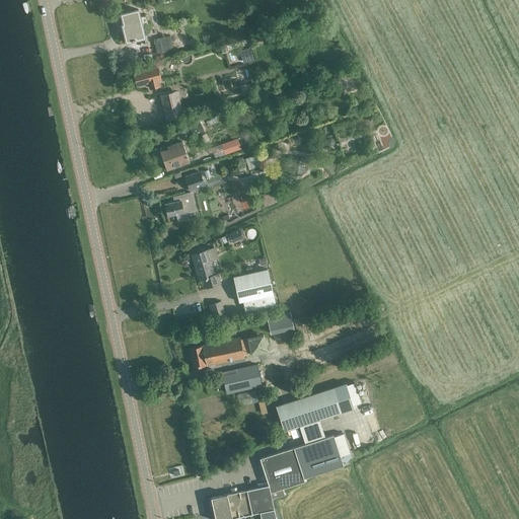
[(128,49),(146,44),(138,9),(121,13),(124,24),(126,24),(127,31),(124,31),(128,49)]
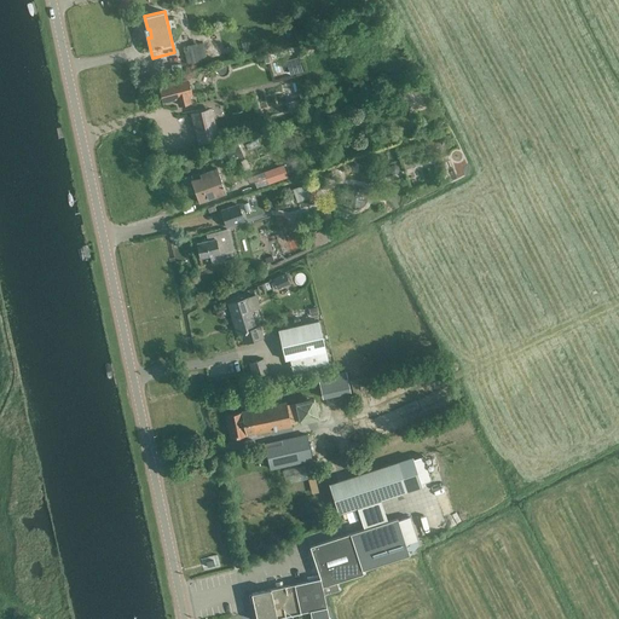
[(187,64),(221,56),(217,35),(195,41),(195,44),(183,46),(187,64)]
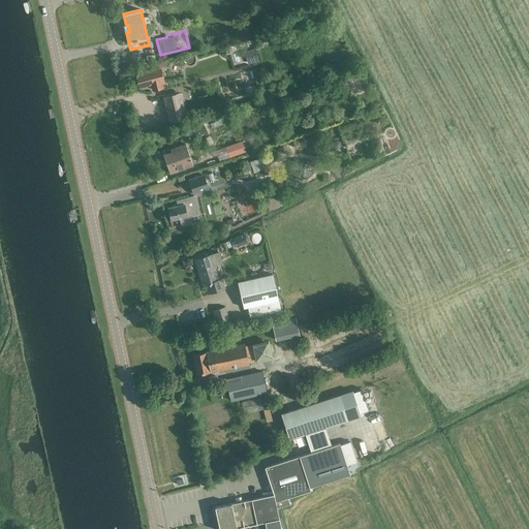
[(255,49),(244,52),(248,64),(258,61),(255,49)]
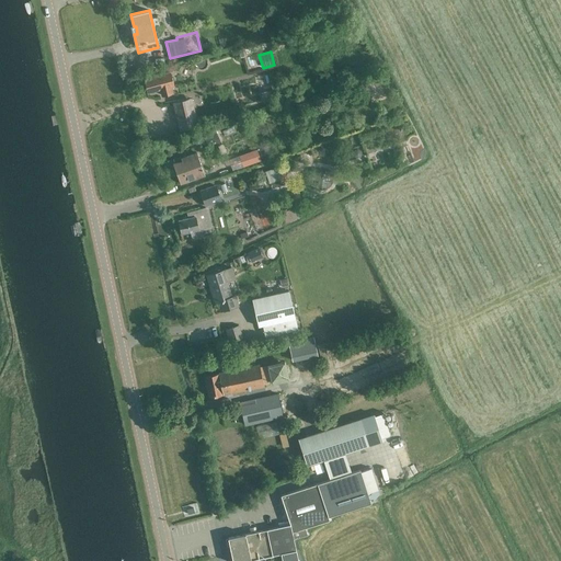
[(148,92),(160,89),(162,95),(173,92),(171,86),(173,86),(170,71),(159,75),(145,78),(148,92)]
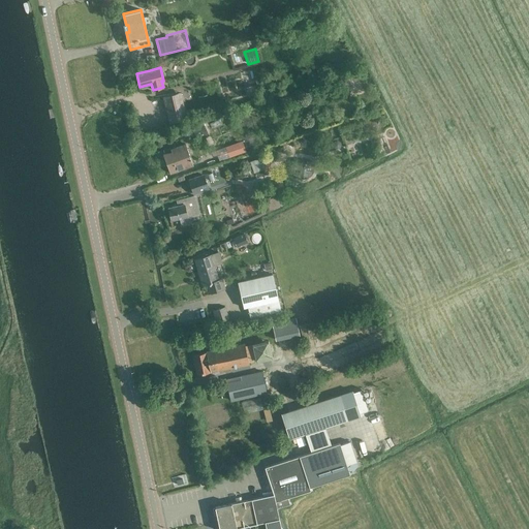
[(184,119),(178,93),(163,96),(169,123),(184,119)]
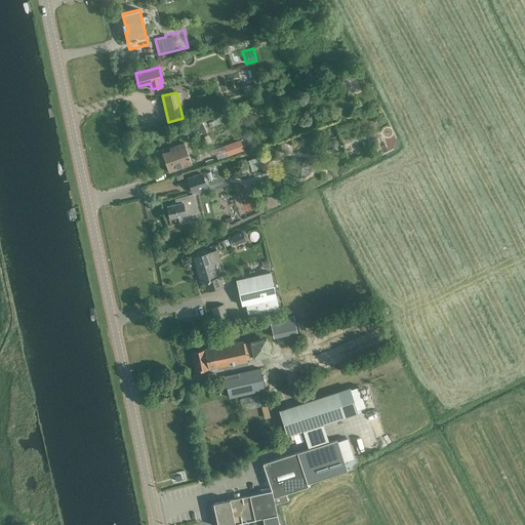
[(217,116),(190,128),(193,133),(199,130),(202,135),(218,128),(216,123),(219,121),(217,116)]
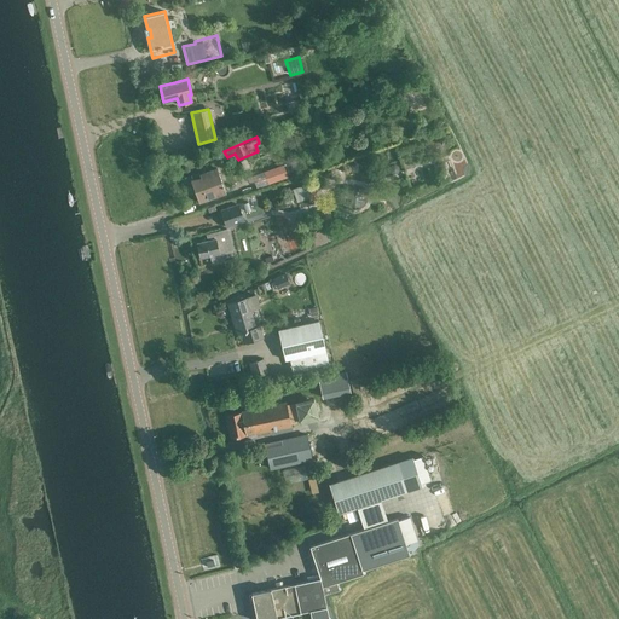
[(283,165),(264,171),(268,184),(288,177),(283,165)]
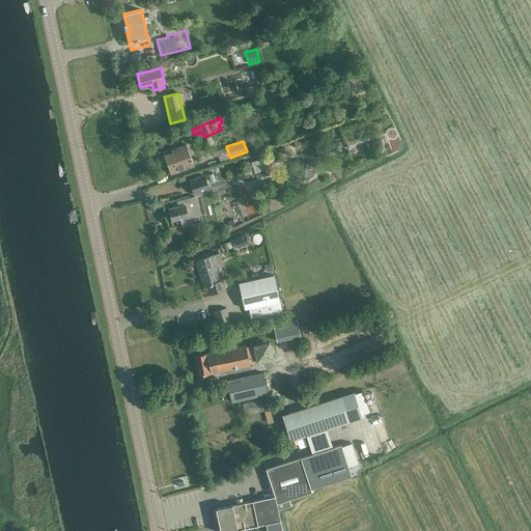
[(164,155),(170,174),(194,166),(186,144),(171,149),(172,151),(164,155)]
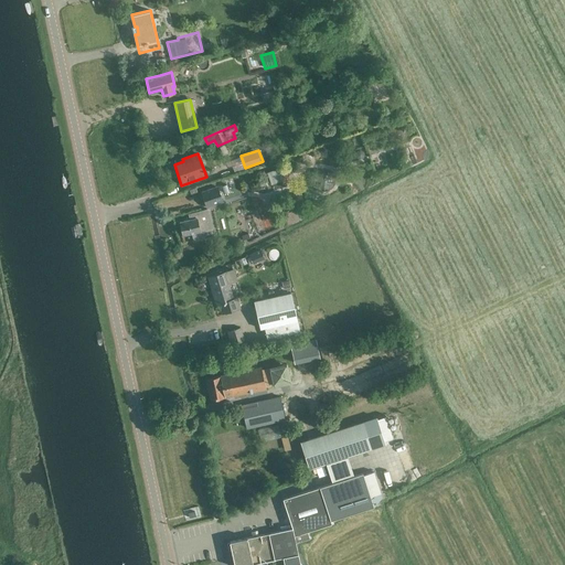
[(270,182),(283,180),(280,168),(268,170),(270,182)]
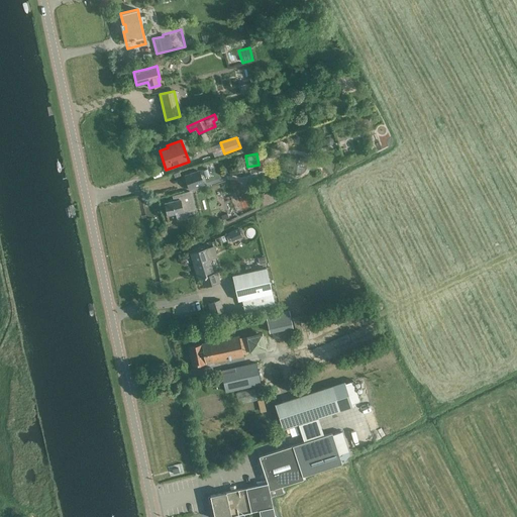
[(200,170),(185,175),(189,189),(204,184),(200,170)]
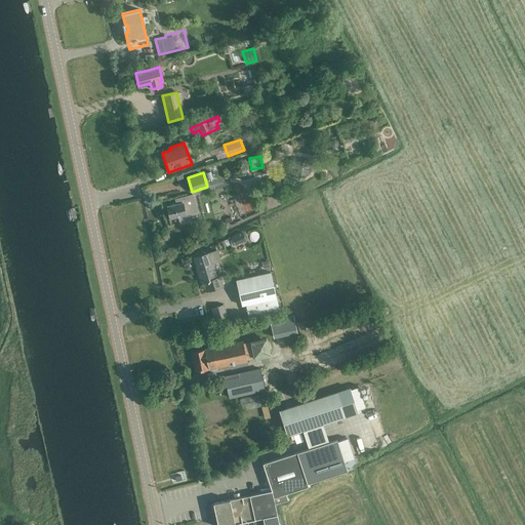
[(174,198),(176,203),(166,205),(169,218),(178,216),(179,224),(191,220),(190,215),(199,213),(194,194),(174,198)]
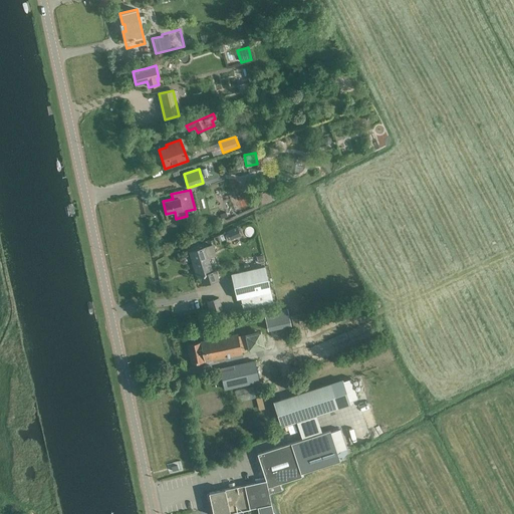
[(231,240),(242,233),(237,225),(226,231),(231,240)]
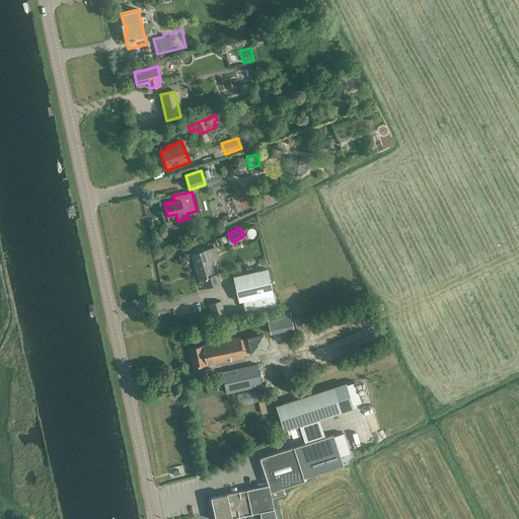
[(199,280),(202,279),(205,287),(221,282),(218,273),(214,274),(206,249),(192,254),(199,280)]
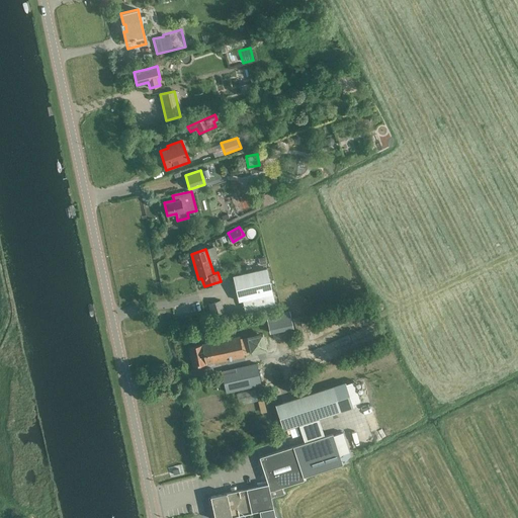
[(239,299),(245,298),(248,309),(274,301),(263,266),(232,276),(239,299)]
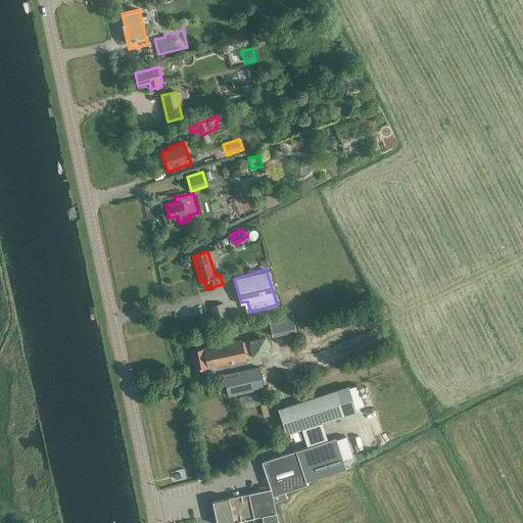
[(210,306),(212,313),(214,319),(226,315),(222,302),(210,306)]
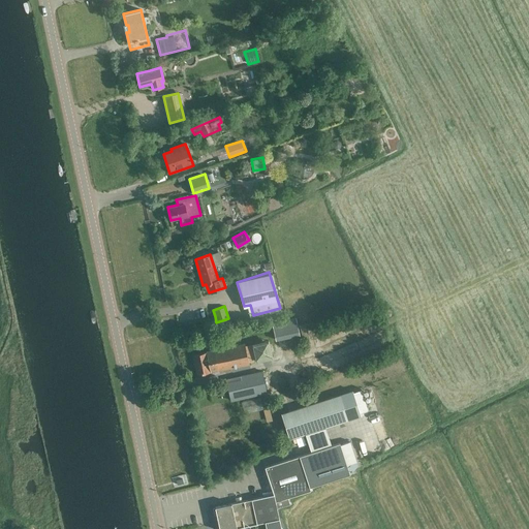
[(300,335),(296,317),(272,323),(276,341),(300,335)]
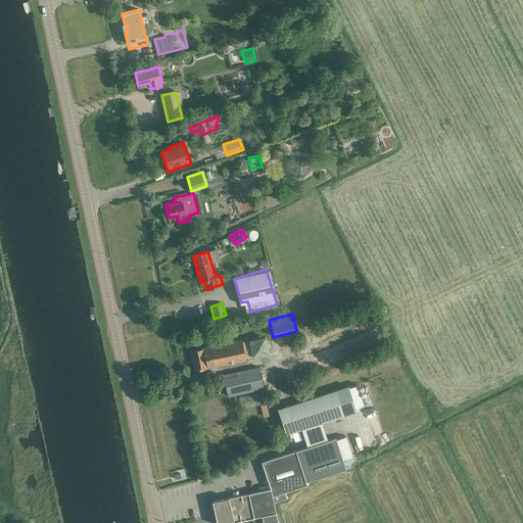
[(300,337),(305,335),(302,321),(296,322),(300,337)]
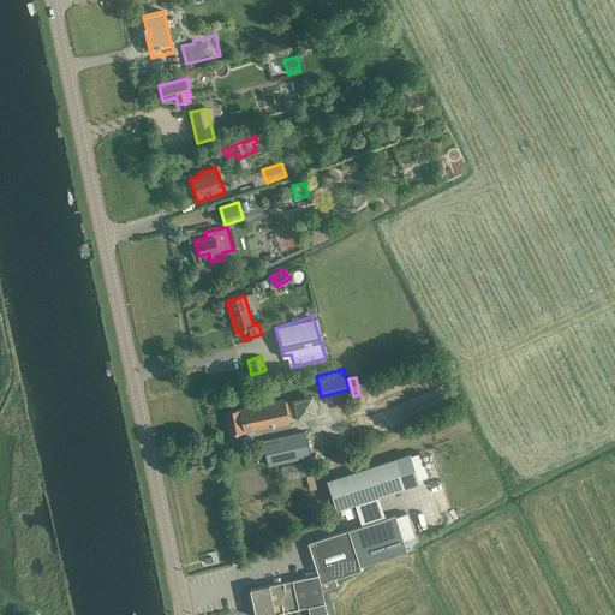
[(298,419),(317,415),(312,395),(292,400),(298,419)]
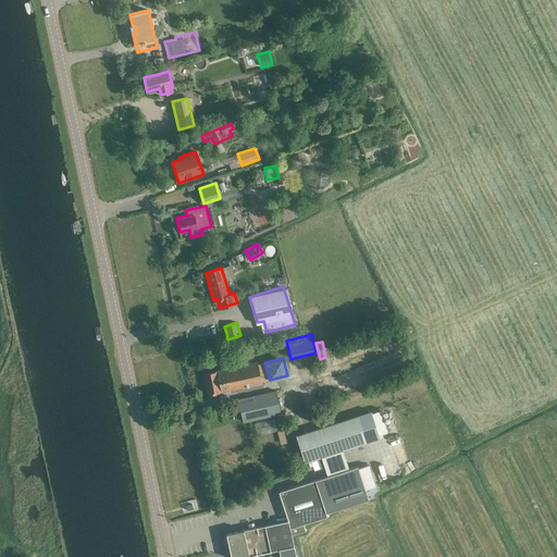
[(222,394),(226,393),(231,392),(231,391),(262,383),(257,361),(217,370),(217,371),(203,374),(208,394),(221,392),(222,394)]
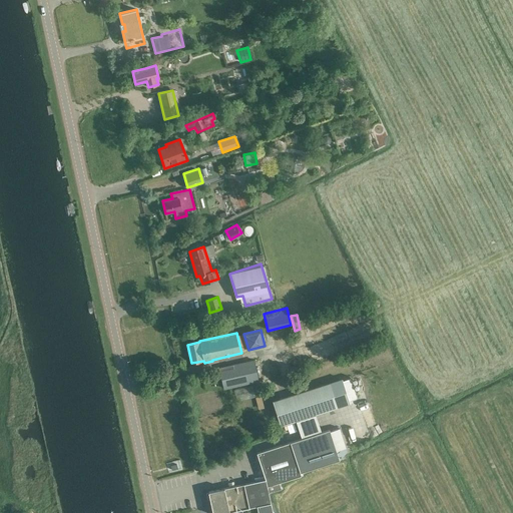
[(223,388),(259,380),(253,360),(219,368),(223,388)]
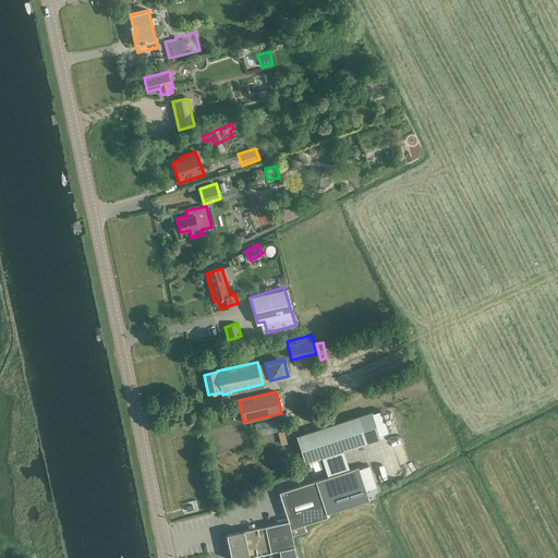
[(373,412),(296,436),(305,463),(381,438),(373,412)]
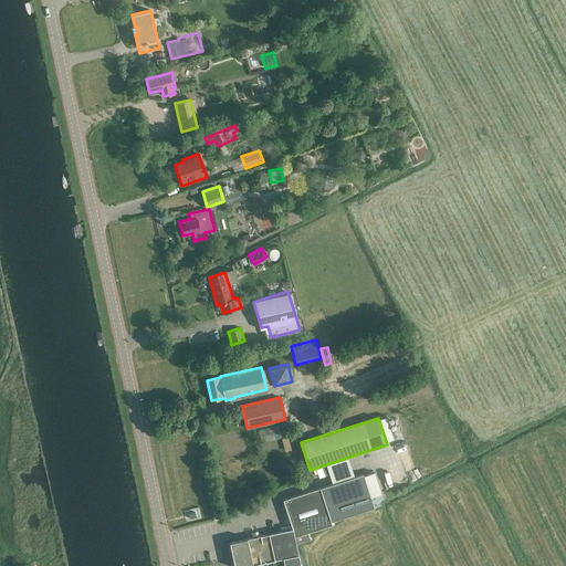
[(332,524),(331,521),(363,511),(374,506),(364,474),(321,488),(283,500),(293,528),(248,538),(230,542),(234,565),(247,565),(284,558),(285,565),(301,565),(295,536),(332,524)]
